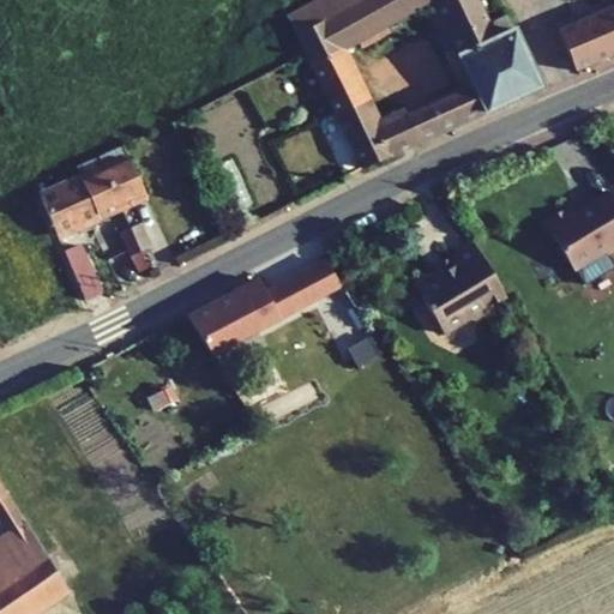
[(315,0),(286,17),(362,168),(419,143),(407,116),(404,110),(377,124),(341,49),(357,38),(385,24),(427,0),(432,0),(474,86),(428,108),(440,133),(541,88),(513,30),(511,31),(504,17),(489,24),(477,0),(315,0)]
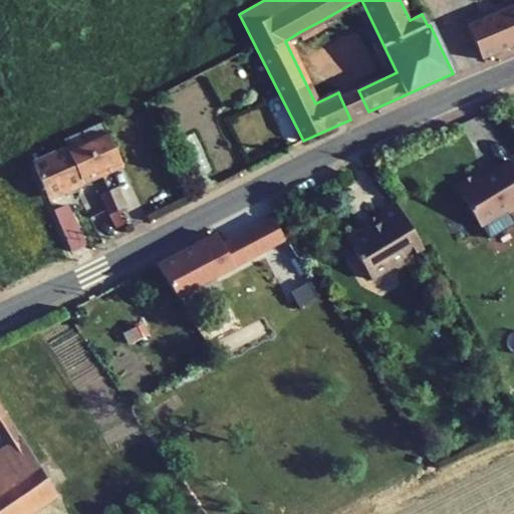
[(513,4),(467,25),(481,59),(513,45),(513,4)]
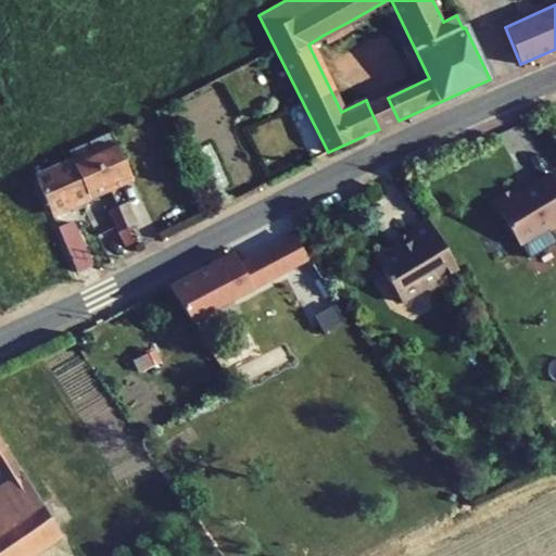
[(324,35),(328,42),(352,28),(349,22),(324,35)]
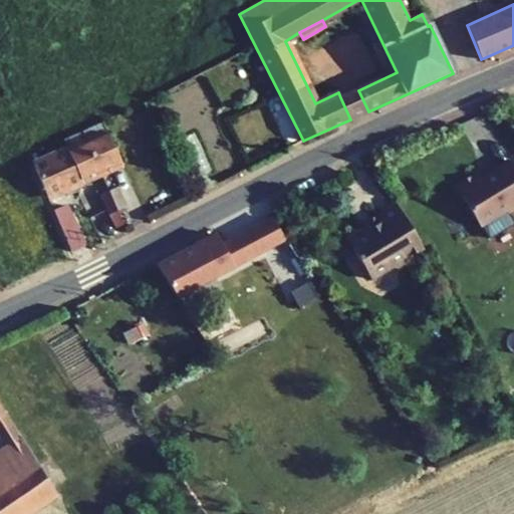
[(358,90),(340,97),(350,119),(368,111),(358,90)]
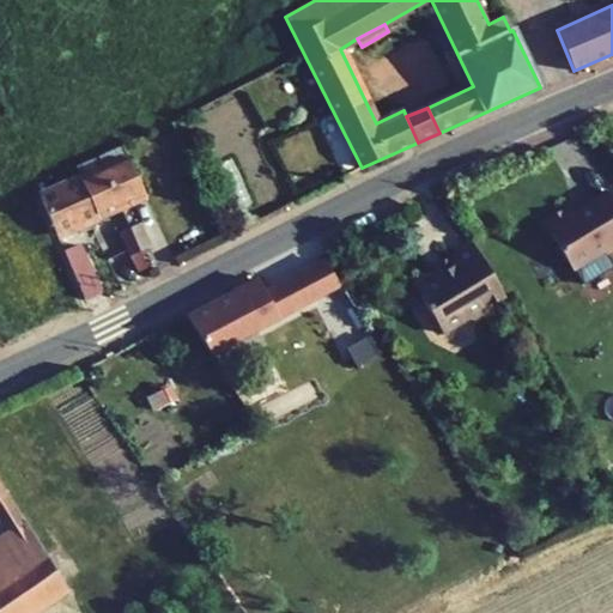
[(97,157),(120,206),(145,195),(122,146),(97,157)]
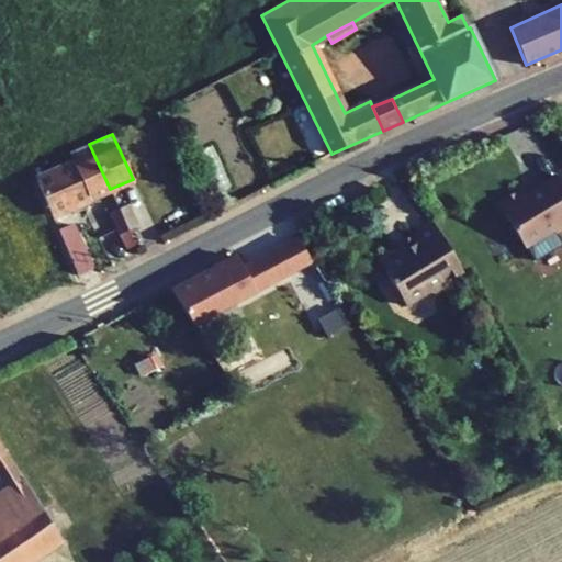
[(68,154),(74,165),(89,199),(110,189),(89,144),(68,154)]
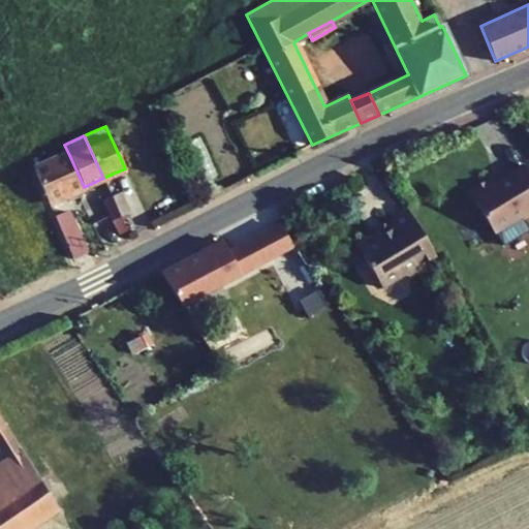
[(69,155),(35,170),(49,204),(66,195),(84,187),(69,155)]
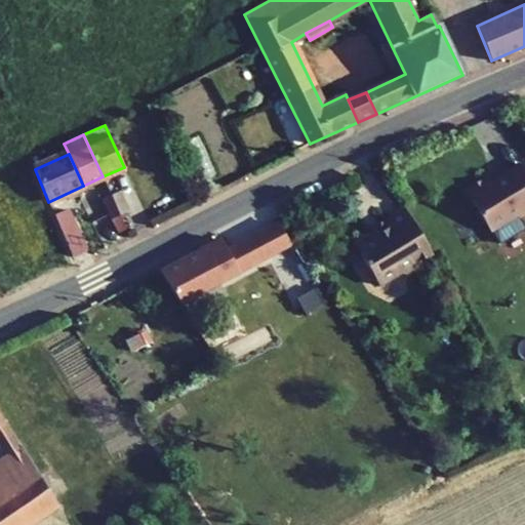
[(465,189),(489,231),(517,215),(518,218),(524,213),(524,170),(522,165),(491,183),(487,176),(465,189)]
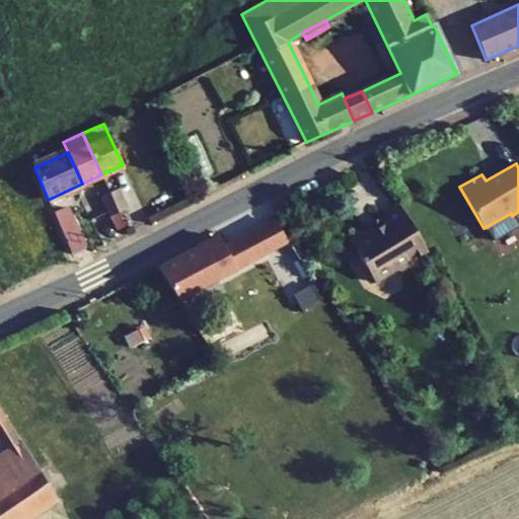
[(65,192),(68,198),(80,193),(82,183),(65,192)]
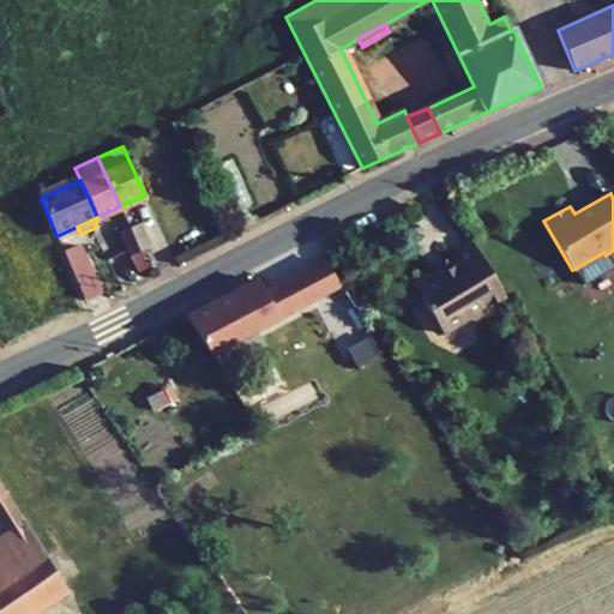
[(130,228),(140,252),(150,247),(138,223),(130,228)]
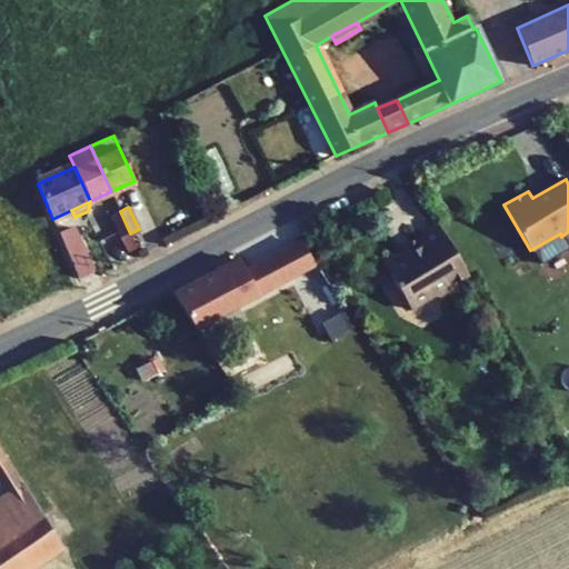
[(129,253),(138,250),(130,233),(120,211),(110,216),(129,253)]
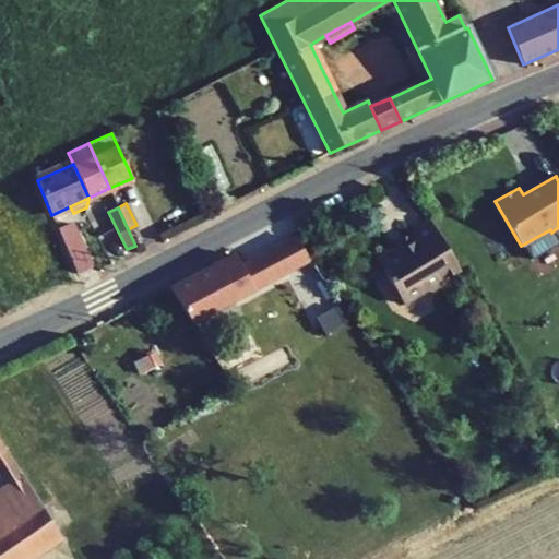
[(59,229),(76,272),(91,265),(72,223),(59,229)]
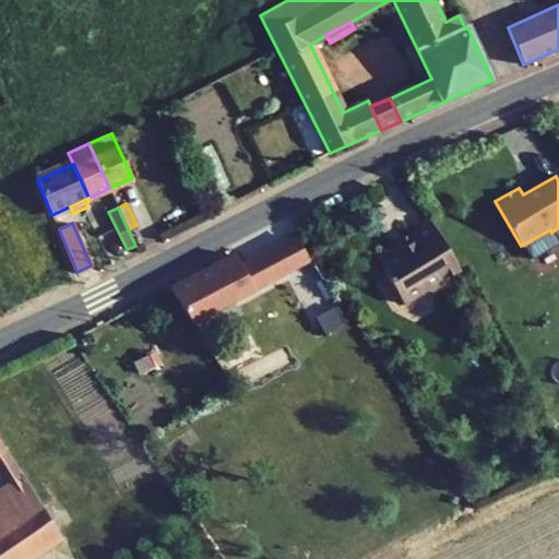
[(441,283),(460,272),(431,223),(408,236),(413,242),(400,250),(397,246),(376,258),(403,305),(426,292),(432,294),(441,288),(441,283)]
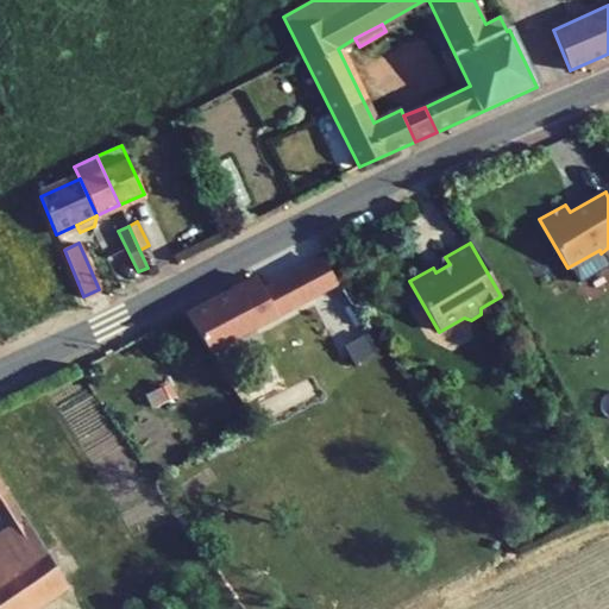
[(344,346),(369,331),(339,289),(320,258),(262,289),(257,278),(186,315),(207,351),(311,295),(344,346)]
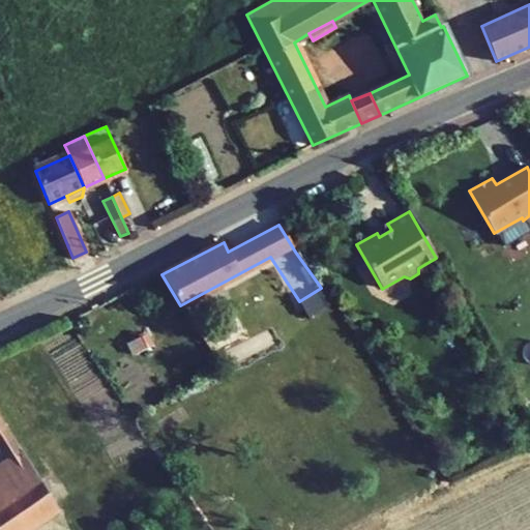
[(131,356),(153,345),(147,333),(125,344),(131,356)]
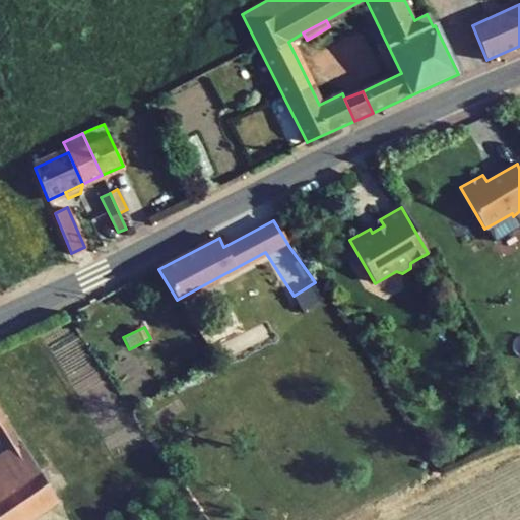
[(0,410),(0,443),(5,452),(0,456),(0,519),(31,519),(58,503),(0,410)]
